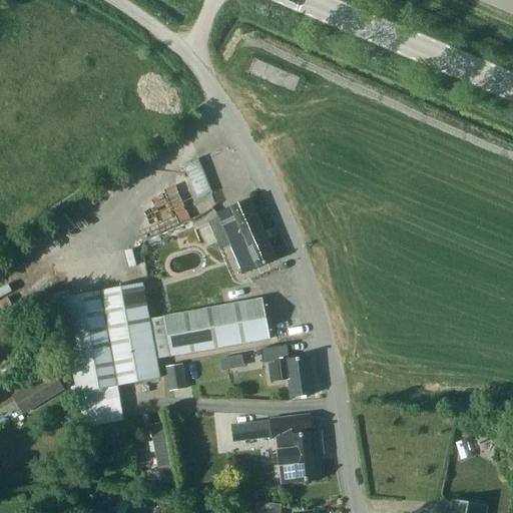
[(183,165),(198,198),(212,191),(198,159),(183,165)]
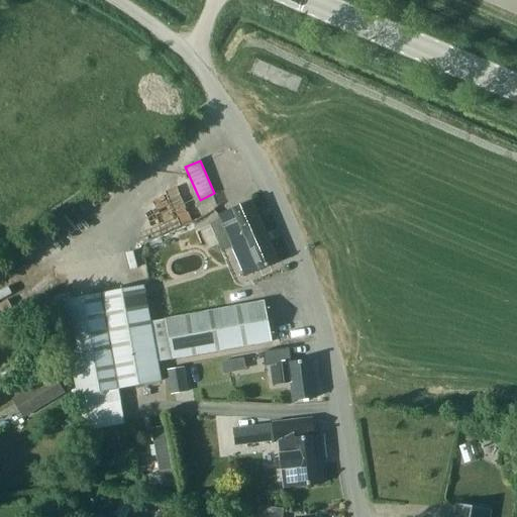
[(233,247),(245,276),(280,262),(253,201),(219,216),(221,220),(211,225),(223,251),(233,247)]
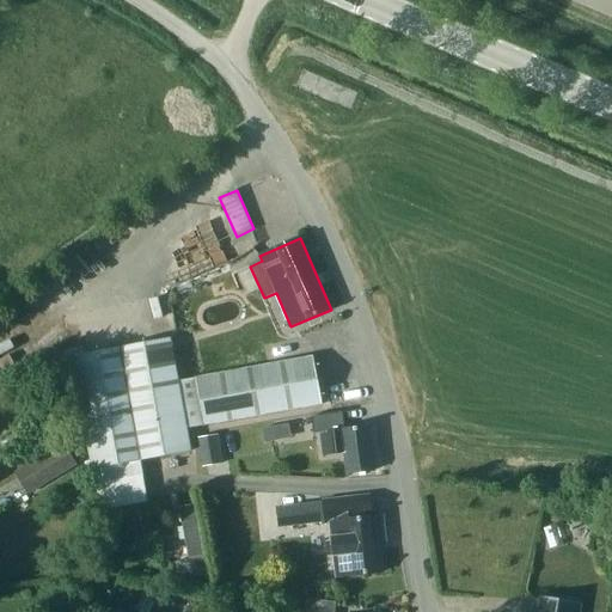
[(323,404),(319,389),(314,357),(179,381),(171,338),(73,357),(93,470),(191,452),(188,428),(323,404)]
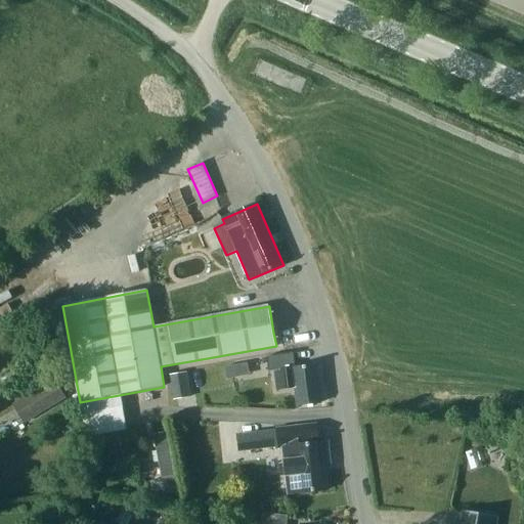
[(295,367),(294,354),(267,357),(269,372),(274,370),(277,391),(295,388),(298,406),(321,403),(316,365),(295,367)]
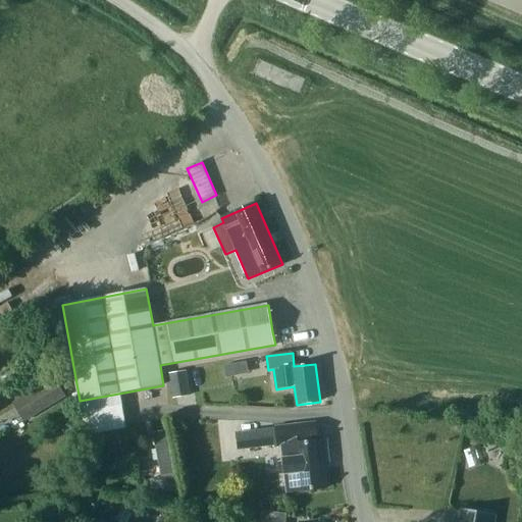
[(235,364),(223,366),(226,378),(232,377),(236,372),(235,364)]
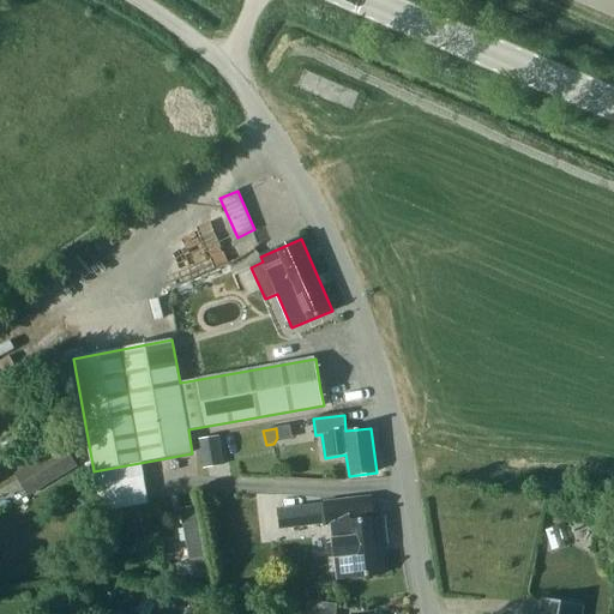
[(220,437),(199,440),(204,469),(224,467),(220,437)]
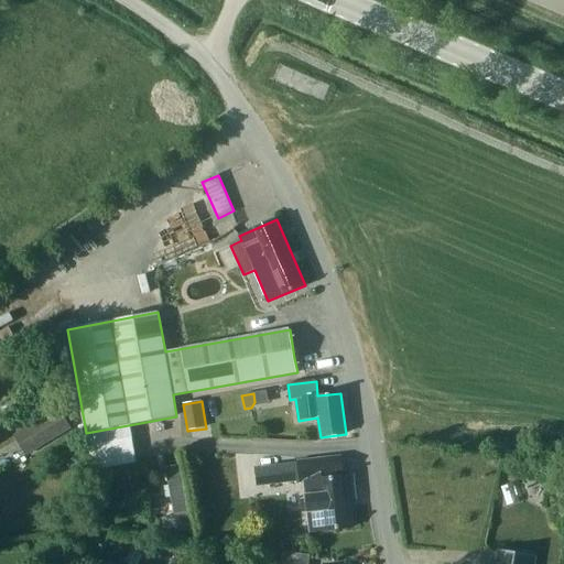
[(72,430),(61,410),(15,435),(26,455),(72,430)]
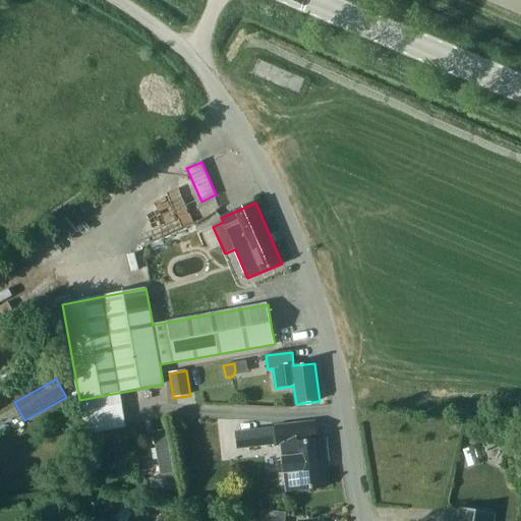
[(276,426),(276,430),(278,443),(278,446),(282,446),(287,491),(326,487),(324,462),(329,461),(327,440),(316,441),(314,422),(276,426)]
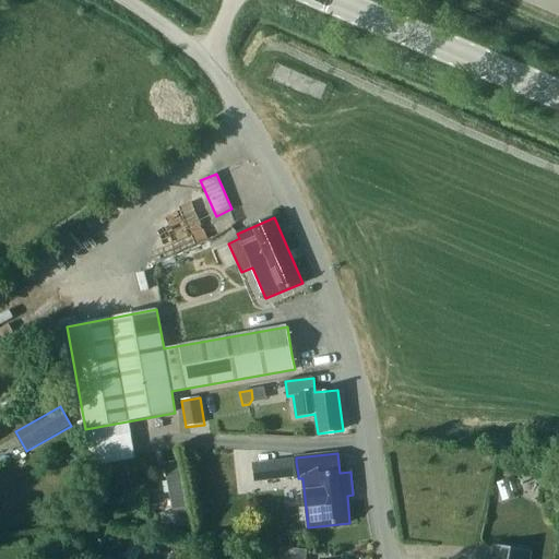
[(179,461),(164,463),(173,511),(161,513),(164,532),(191,526),(179,461)]
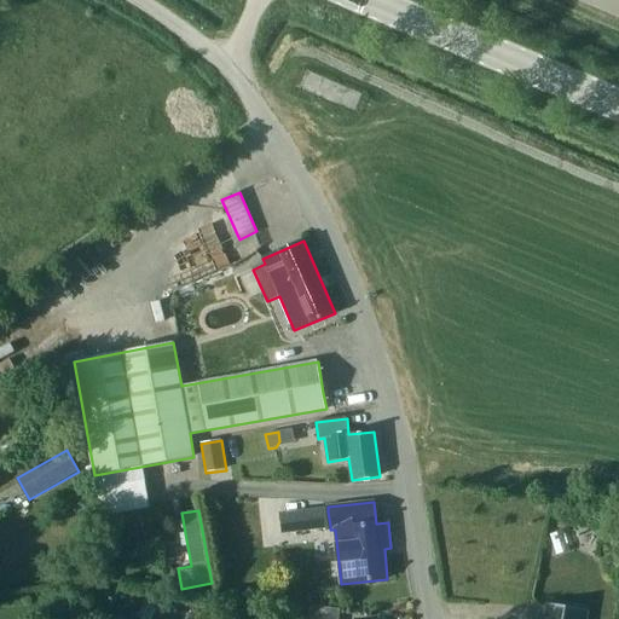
[(290,530),(330,526),(328,512),(288,515),(290,530)]
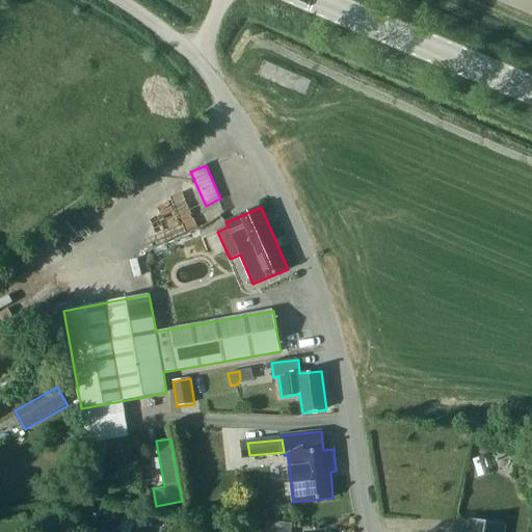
[(503,531),(505,525),(469,519),(466,531),(503,531)]
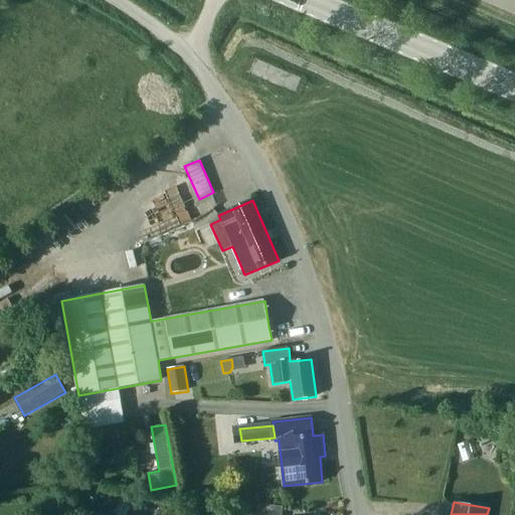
[(256,514),(282,514),(284,507),(259,504),(256,514)]
